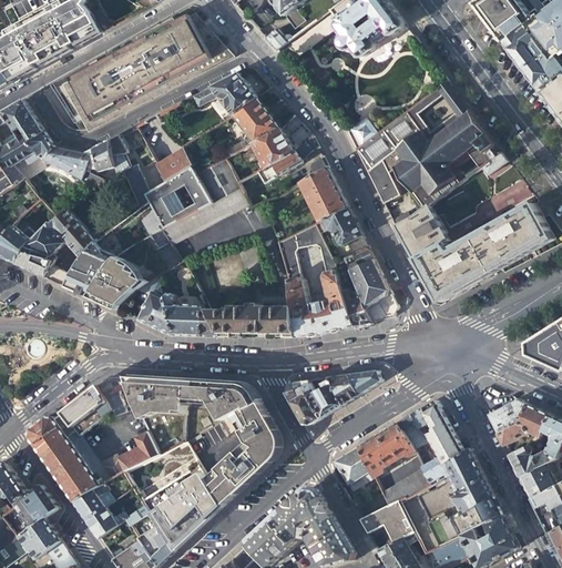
[(0,71),(8,82),(30,71),(62,53),(90,38),(95,36),(101,32),(88,16),(80,6),(83,2),(80,0),(69,0),(62,4),(59,0),(54,0),(0,29),(0,71)]
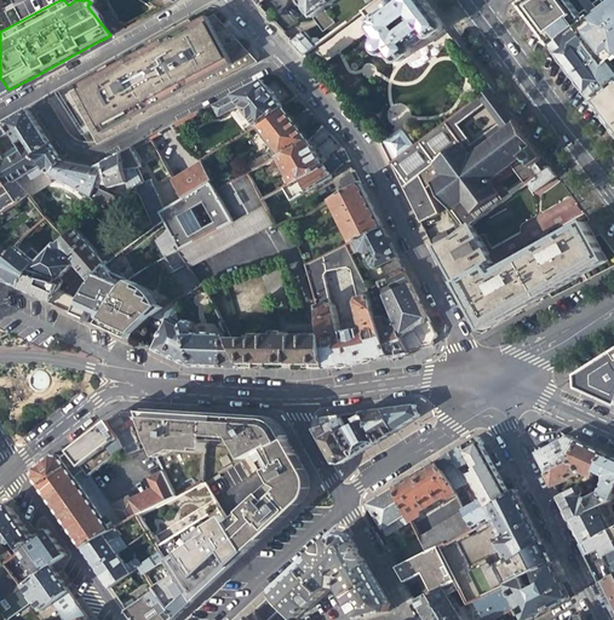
[(248,0),(253,5),(259,0),(292,0),(307,18),(313,15),(319,10),(331,0),(248,0)]
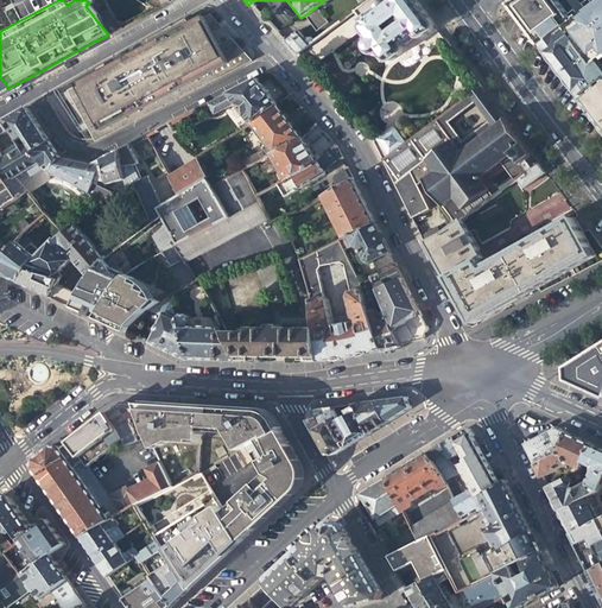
[(365,0),(362,1),(361,4),(348,12),(357,24),(355,25),(354,26),(355,29),(361,38),(360,40),(359,42),(359,44),(359,46),(359,49),(360,51),(362,54),(366,55),(369,55),(372,55),(373,54),(379,61),(381,63),(385,62),(397,54),(398,51),(398,49),(398,46),(397,45),(403,40),(410,35),(412,38),(413,38),(416,38),(417,38),(428,30),(429,25),(417,8),(410,0),(365,0)]
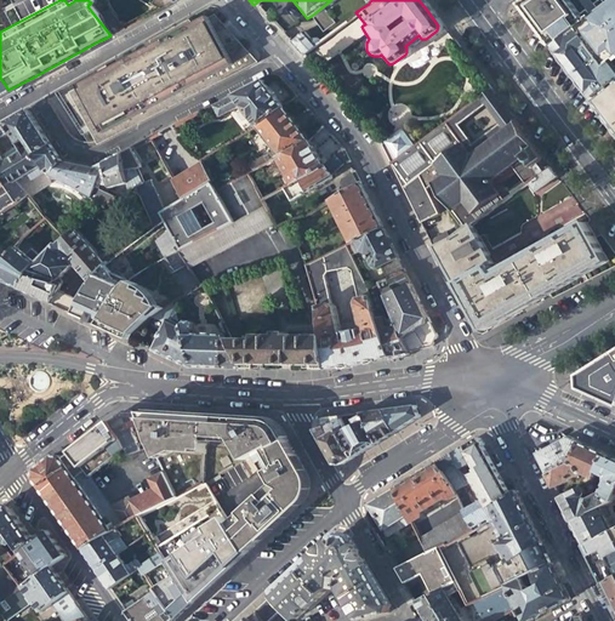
[(533,33),(545,50),(571,30),(601,69),(614,57),(614,0),(603,0),(596,6),(591,0),(587,0),(569,13),(558,0),(522,0),(513,6),(533,33)]
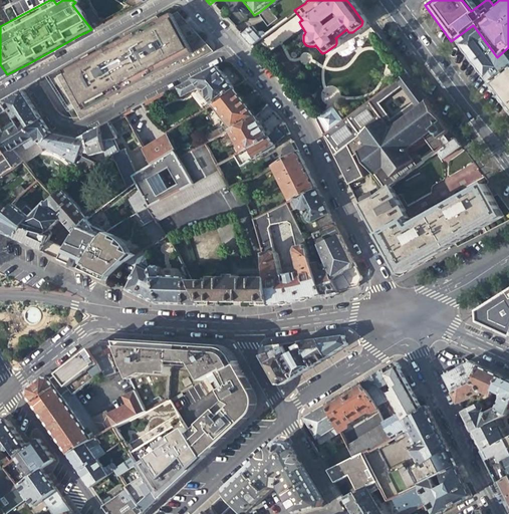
[(259,12),(254,15),(263,27),(273,20),(264,8),(259,12)]
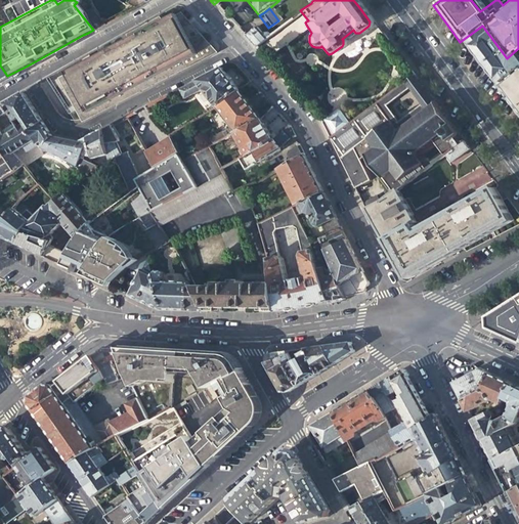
[(81,14),(93,30),(100,26),(89,11),(81,14)]
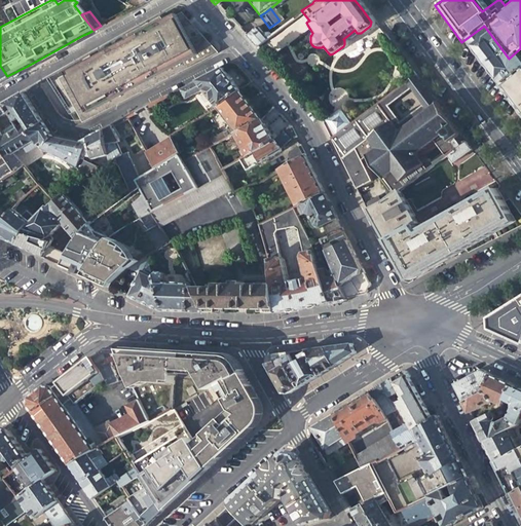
[(139,90),(212,52),(205,45),(177,13),(158,24),(155,19),(150,22),(123,36),(126,41),(108,50),(56,79),(73,113),(78,121),(139,90)]
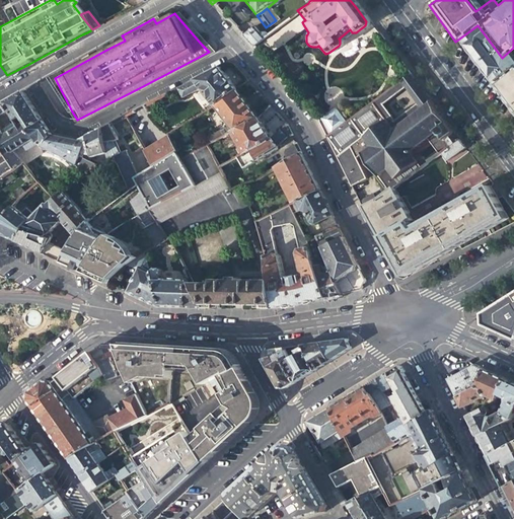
[(478,25),(455,42),(461,50),(490,86),(511,70),(502,58),(478,25)]
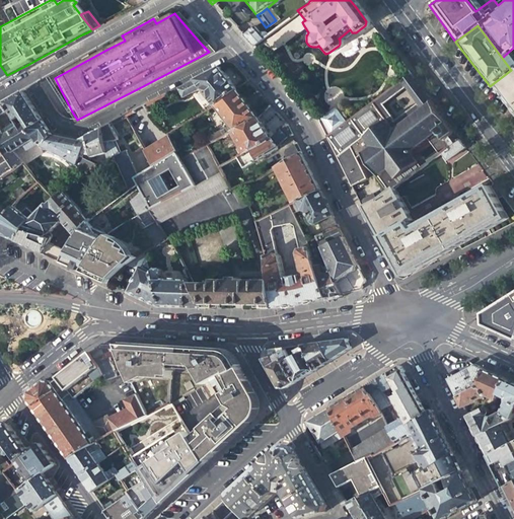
[(239,34),(250,47),(264,36),(262,32),(254,33),(249,27),(239,34)]
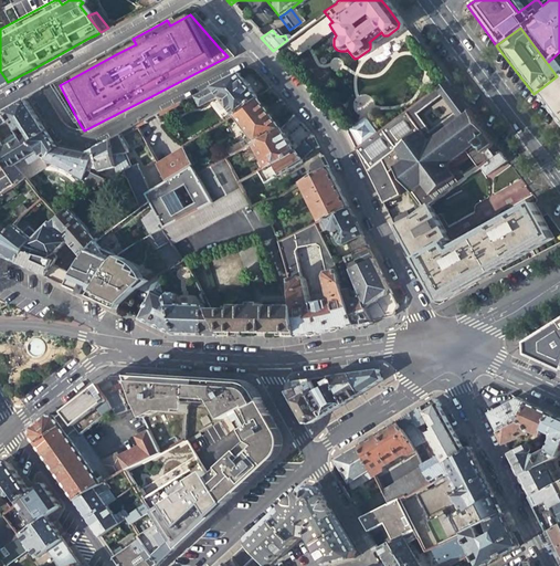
[(213,97),(229,117),(252,98),(233,73),(217,83),(188,97),(193,107),(213,97)]
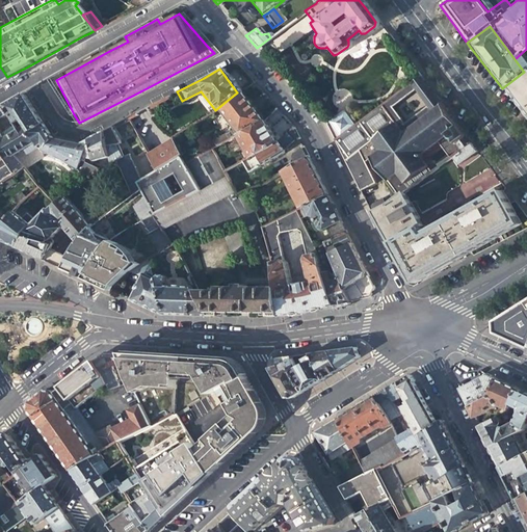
[(526,69),(524,72),(502,88),(526,122),(526,69)]
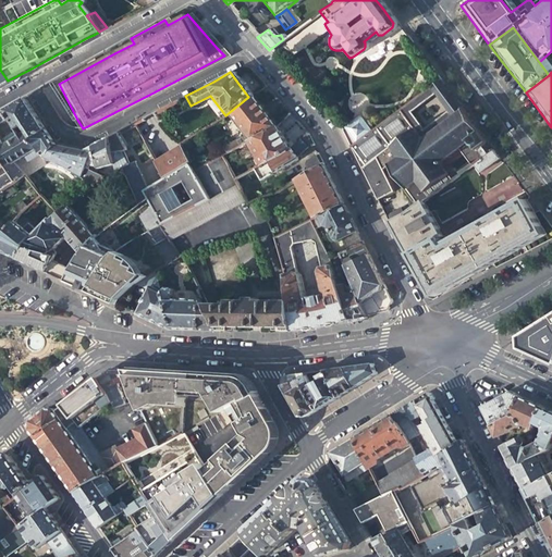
[(436,81),(365,133),(345,148),(354,164),(372,200),(390,192),(378,170),(383,166),(414,206),(419,201),(469,163),(488,149),(471,126),(455,104),(436,81)]
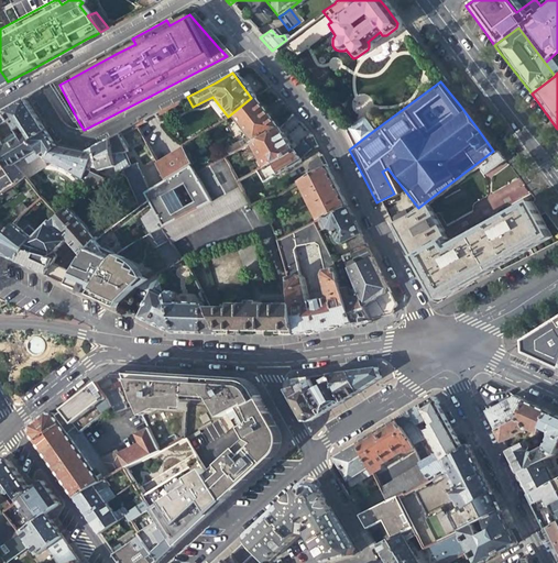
[(196,135),(214,162),(221,157),(247,143),(275,129),(264,113),(251,98),(228,117),(244,138),(222,151),(214,135),(229,124),(226,119),(196,135)]
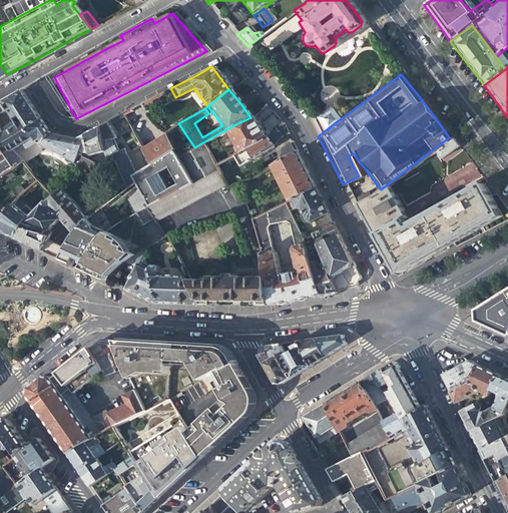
[(17,132),(37,120),(34,116),(30,110),(18,91),(0,102),(0,105),(17,132)]
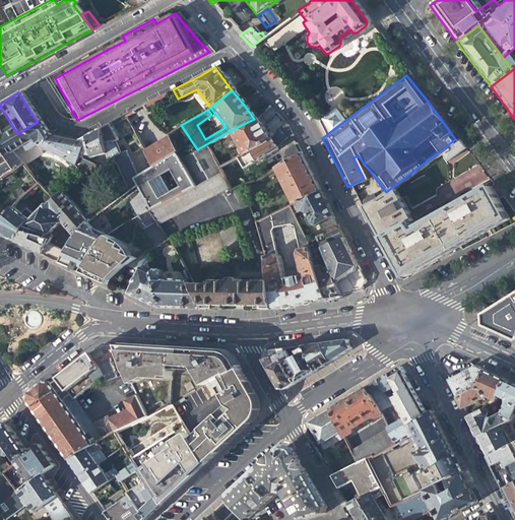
[(0,154),(1,155),(11,170),(19,164),(10,152),(19,147),(22,151),(25,149),(17,134),(0,107),(0,154)]
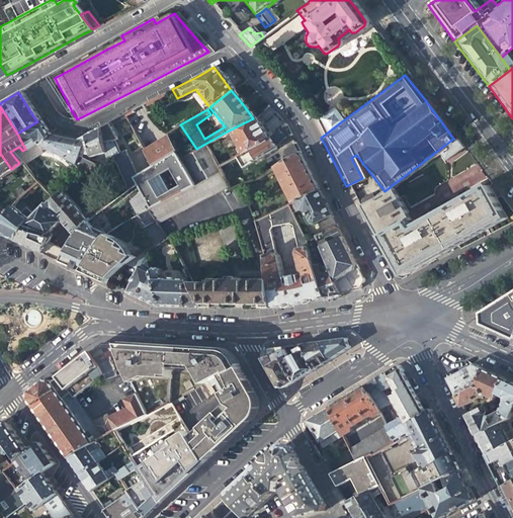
[(263,119),(271,112),(268,109),(265,106),(253,118),(256,123),(263,119)]
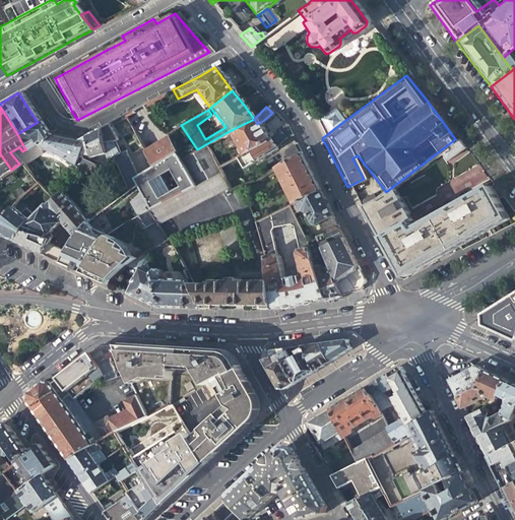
[(322,138),(340,124),(329,111),(315,123),(322,138)]
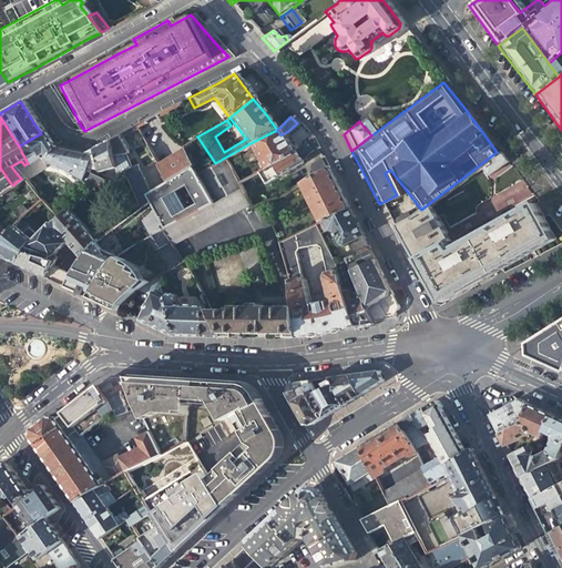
[(248,144),(262,169),(290,152),(285,143),(281,135),(277,130),(248,144)]
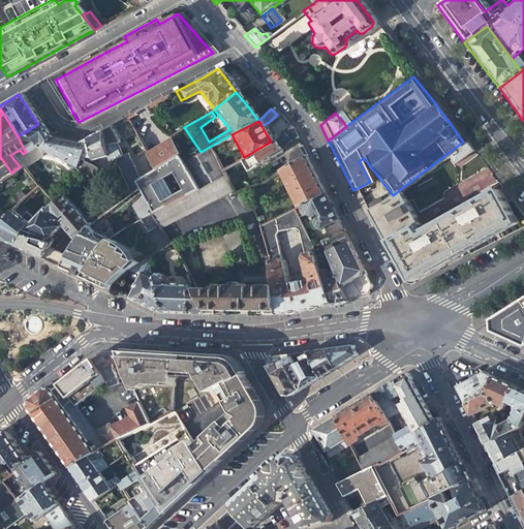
[(37,145),(40,149),(48,138),(41,130),(38,124),(18,136),(26,152),(33,147),(37,145)]
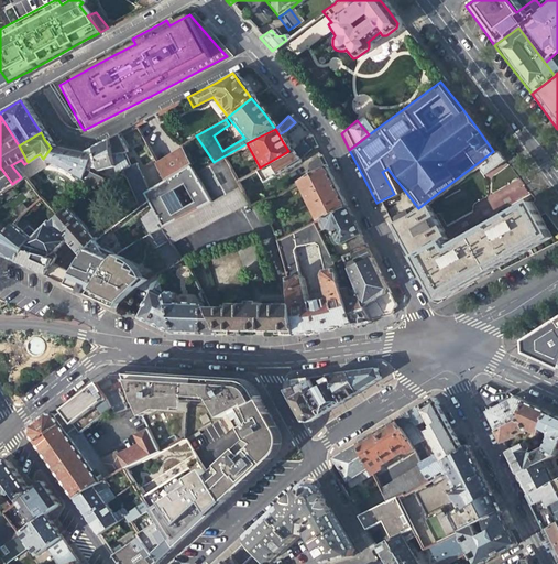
[(306,134),(299,140),(306,149),(312,144),(307,136),(306,134)]
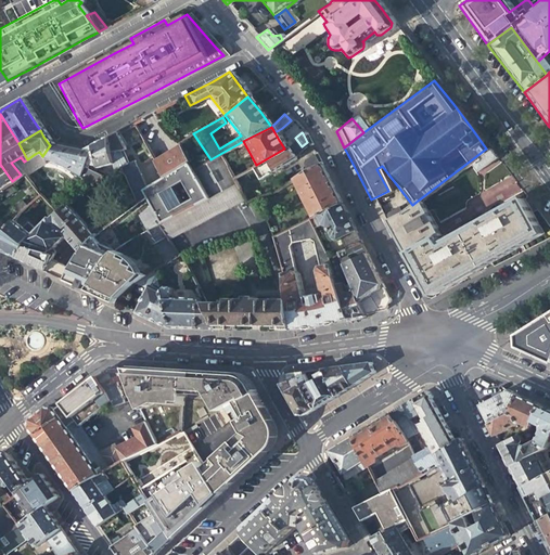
[(106,153),(117,150),(122,147),(112,133),(107,136),(104,138),(106,153)]
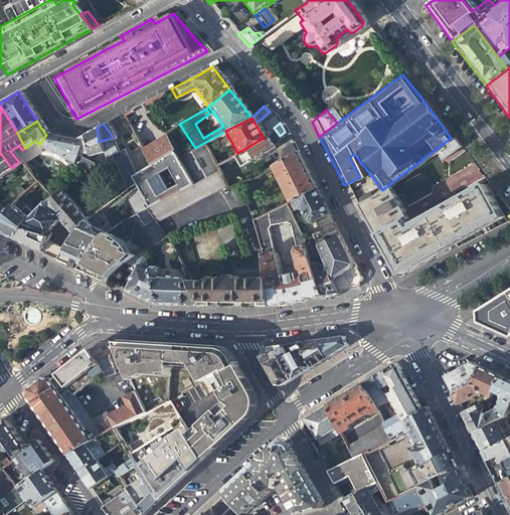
[(87,157),(101,152),(99,142),(97,128),(91,131),(81,136),(73,140),(79,146),(76,153),(87,155),(87,157)]
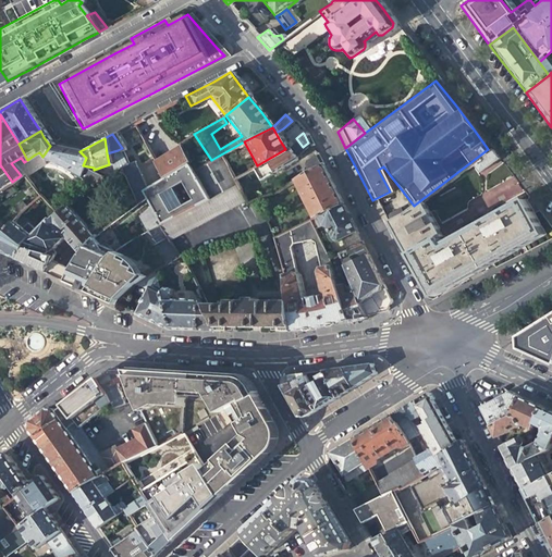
[(303,147),(296,138),(285,149),(257,165),(232,181),(242,201),(244,205),(253,200),(271,193),(289,183),(283,174),(279,169),(292,160),(293,159),(293,158),(292,156),(303,147)]
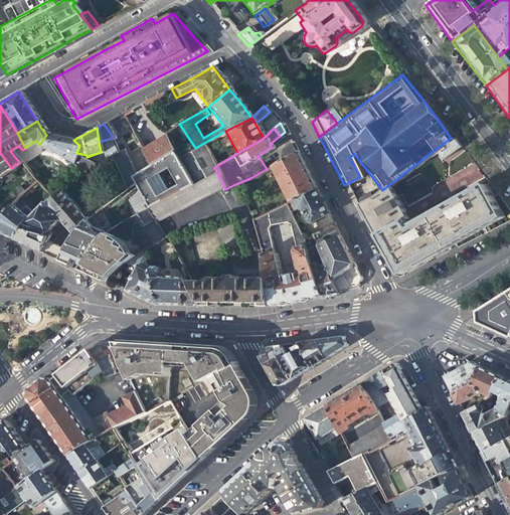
[(53,154),(72,165),(75,157),(76,153),(79,146),(73,140),(72,140),(67,139),(59,138),(54,137),(49,136),(46,135),(39,145),(38,147),(53,154)]
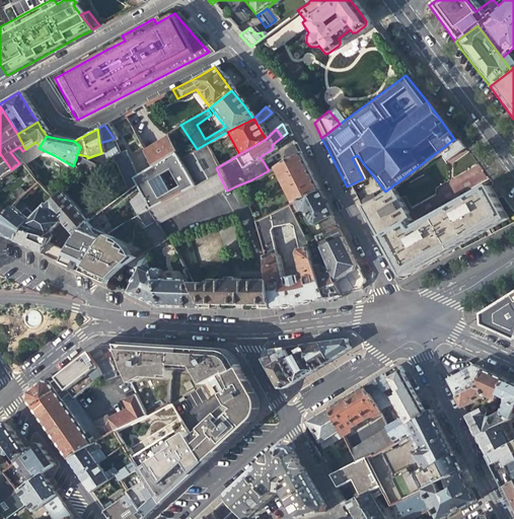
[(153,144),(141,151),(149,166),(172,153),(174,152),(164,137),(153,144)]
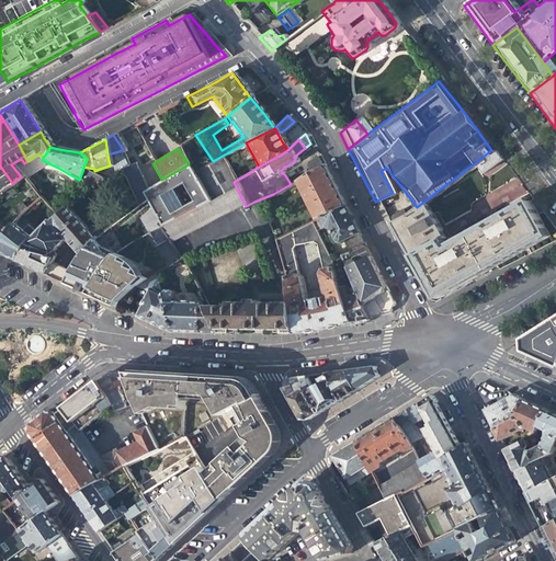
[(478,173),(498,158),(491,150),(473,164),(478,173)]
